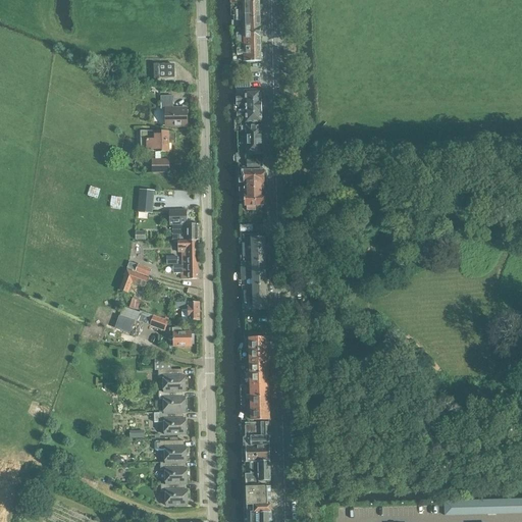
[(235,15),(237,15),(260,14),(260,3),(243,3),(243,10),(233,10),(235,15)]
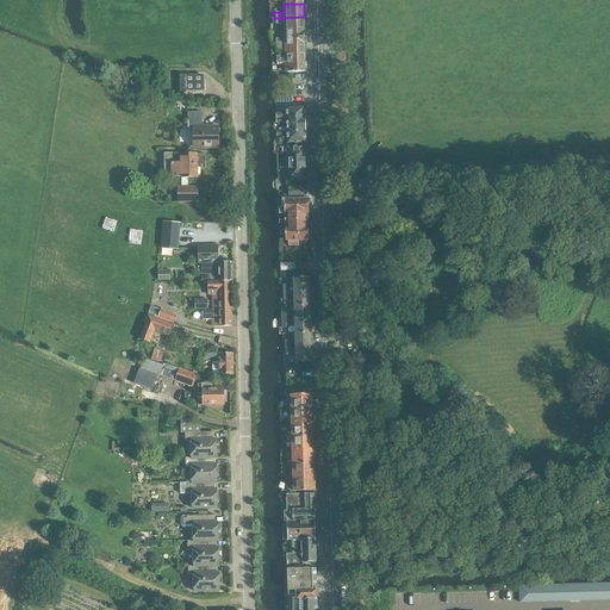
[(304,31),(304,17),(277,18),(277,25),(284,25),(285,32),(304,31)]
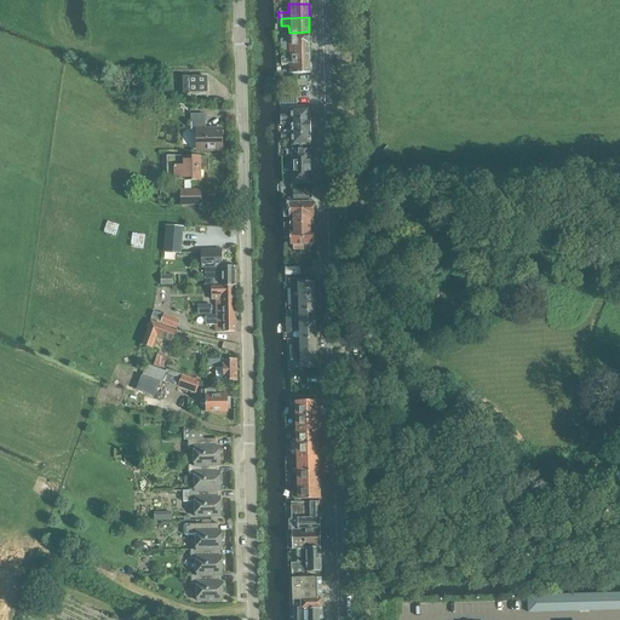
[(282,46),(310,46),(309,32),(290,33),(290,40),(281,40),(282,46)]
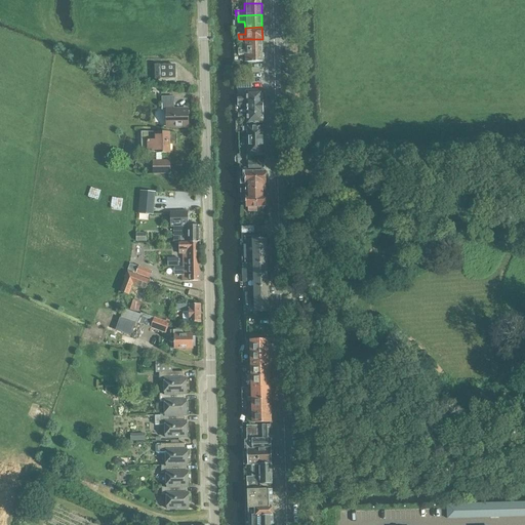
[(263,49),(263,39),(239,39),(239,44),(245,44),(245,49),(263,49)]
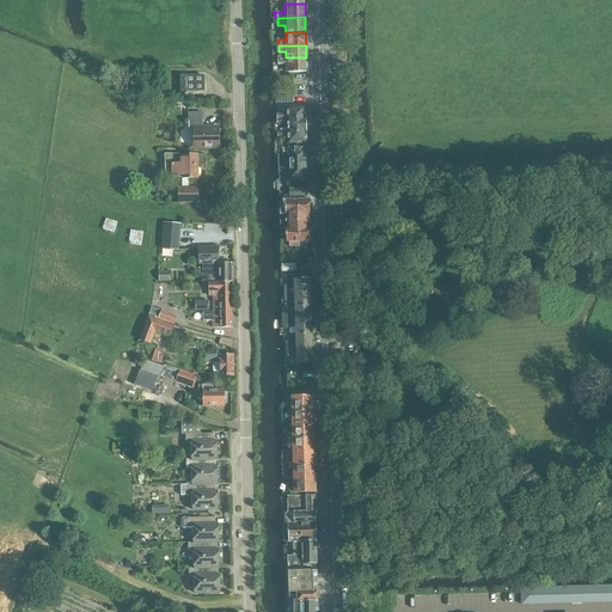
[(306,72),(306,57),(286,57),(279,57),(279,66),(286,65),(287,73),(306,72)]
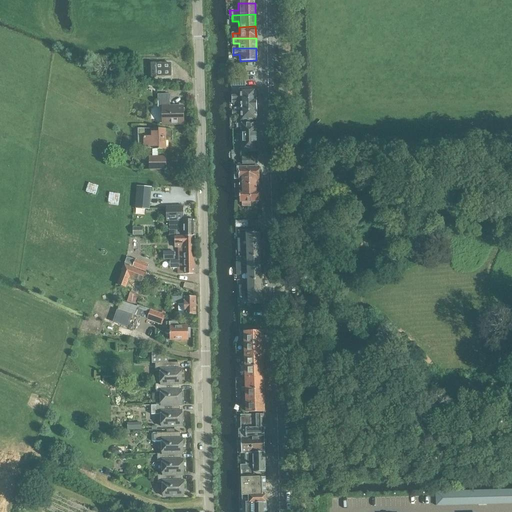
[(157,64),(157,63),(152,63),(152,77),(157,77),(157,76),(171,76),(171,64),(157,64)]
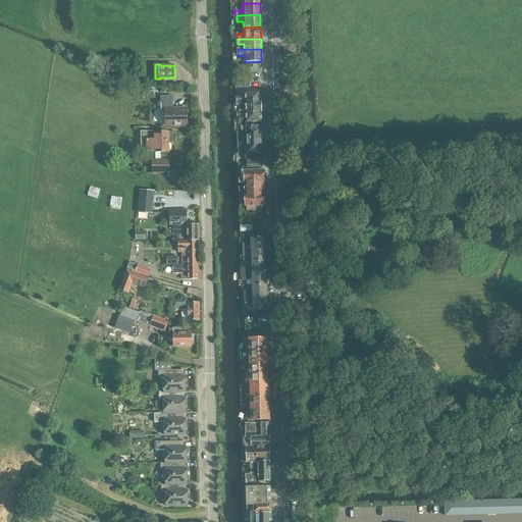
[(237,102),(262,101),(262,91),(246,91),(246,98),(237,98),(237,102)]
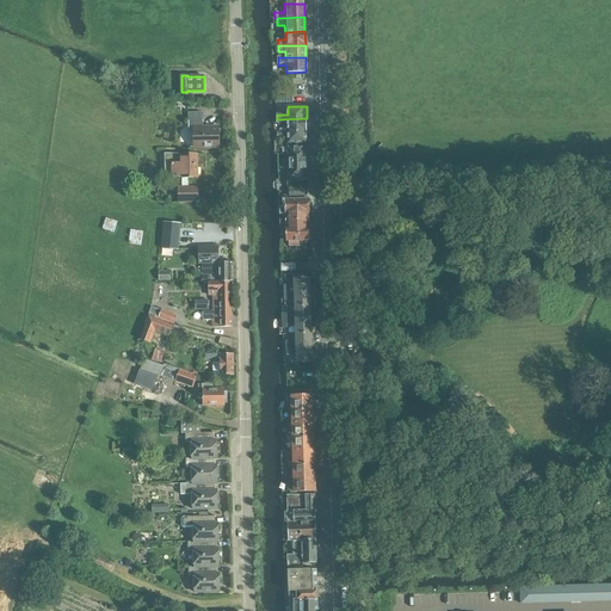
[(307,131),(307,118),(277,119),(277,124),(288,124),(288,130),(282,130),(282,133),(307,131)]
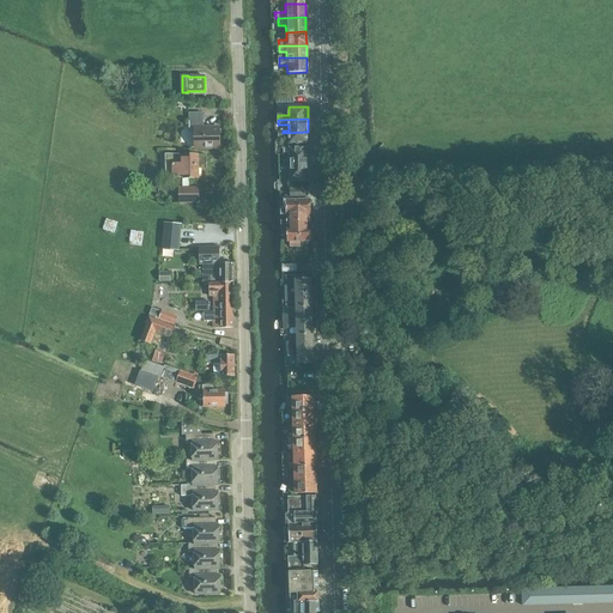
[(204,121),(189,121),(189,129),(194,129),(194,131),(195,131),(195,147),(195,149),(220,149),(220,147),(220,131),(220,129),(204,129),(204,121)]
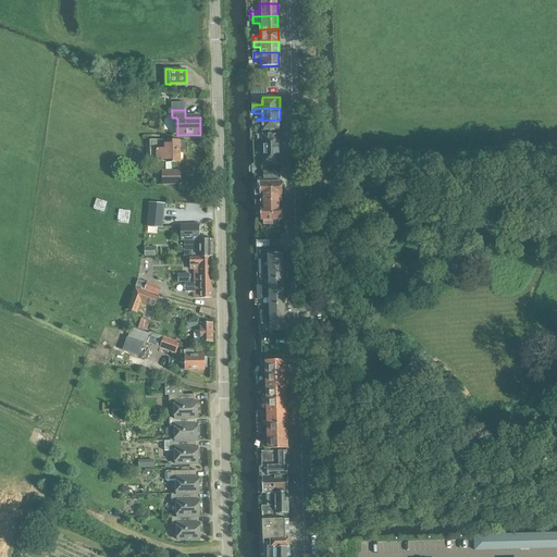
[(280,132),(280,120),(257,121),(252,121),(252,125),(262,125),(262,132),(280,132)]
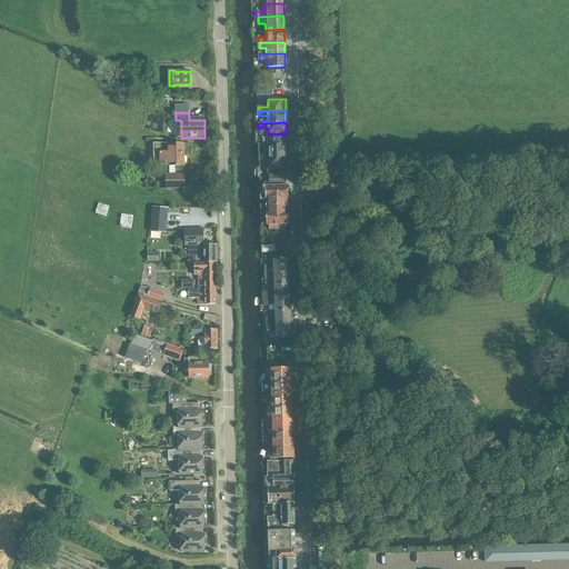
[(267,142),(268,151),(286,151),(286,138),(267,138),(267,142)]
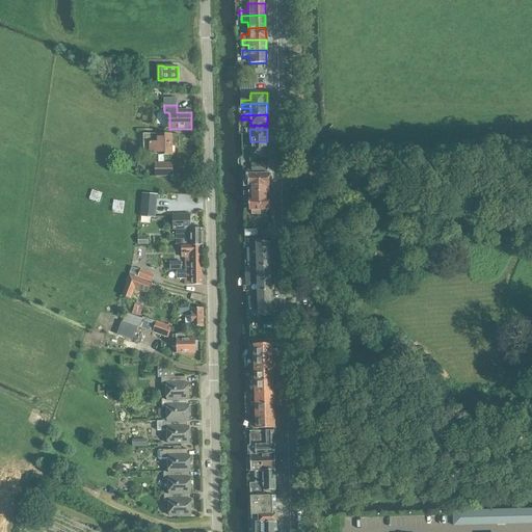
[(143,134),(143,153),(158,153),(158,155),(171,155),(173,134),(143,134)]
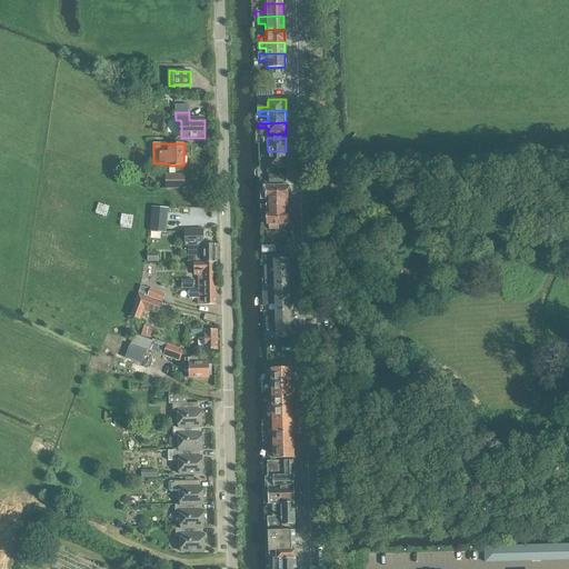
[(287,183),(286,151),(268,151),(268,169),(272,169),(272,177),(268,177),(269,183),(287,183)]
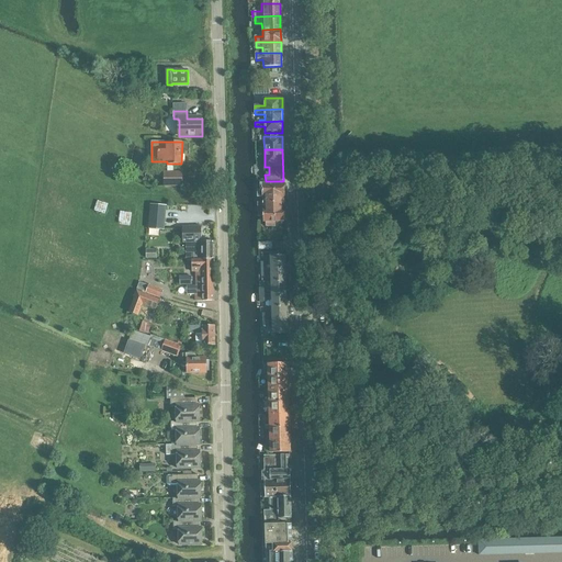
[(163,171),(163,186),(181,187),(181,172),(172,171),(167,171),(163,171)]
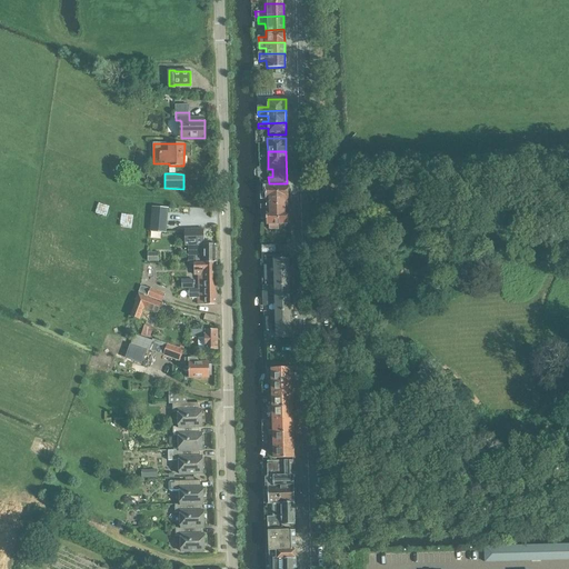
[(260,199),(266,199),(288,198),(287,186),(266,187),(266,192),(260,192),(260,199)]
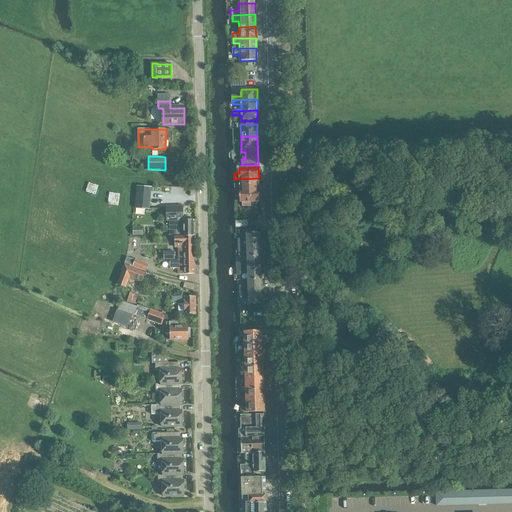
[(235,191),(259,190),(259,178),(239,179),(240,184),(235,184),(235,191)]
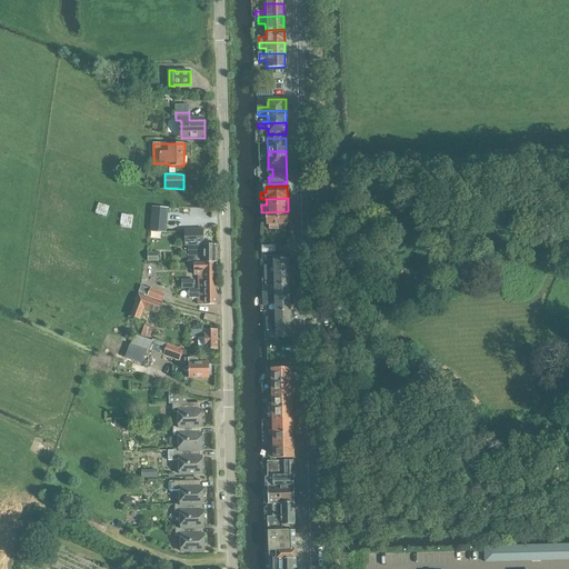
[(166,232),(168,207),(151,206),(149,230),(166,232)]
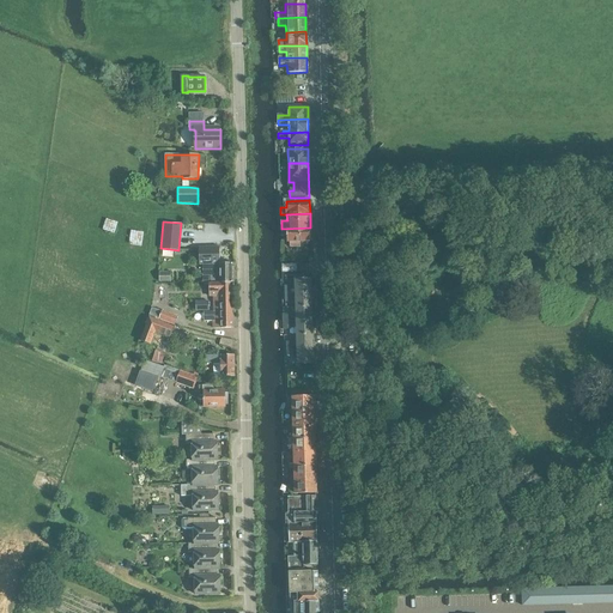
[(310,241),(310,228),(281,229),(281,236),(287,236),(287,242),(290,242),(290,247),(301,247),(301,242),(310,241)]
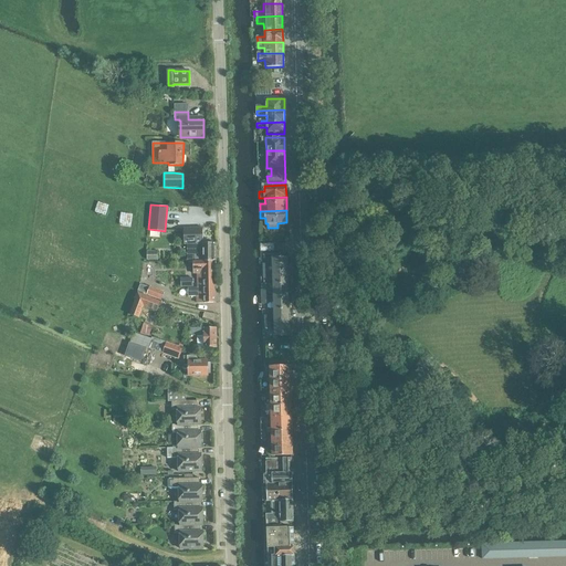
[(202,240),(202,228),(184,229),(185,244),(196,243),(196,261),(215,261),(215,243),(212,243),(211,240),(202,240)]
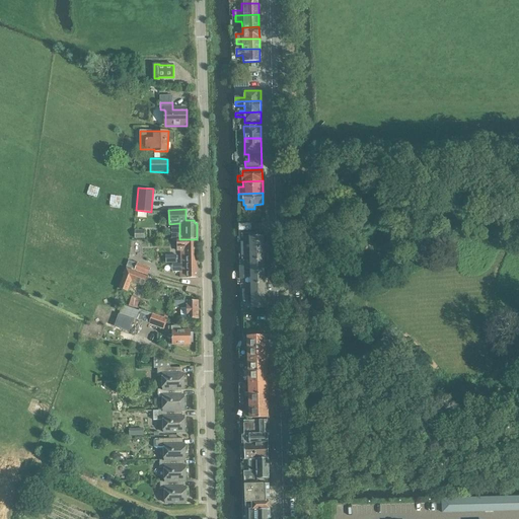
[(241,248),(247,247),(250,247),(265,247),(264,235),(250,235),(250,241),(241,241),(241,248)]
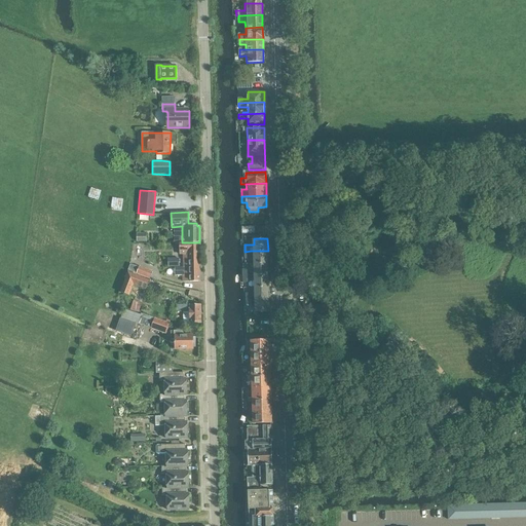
[(199,242),(182,242),(181,242),(181,254),(183,253),(183,267),(200,267),(199,242)]
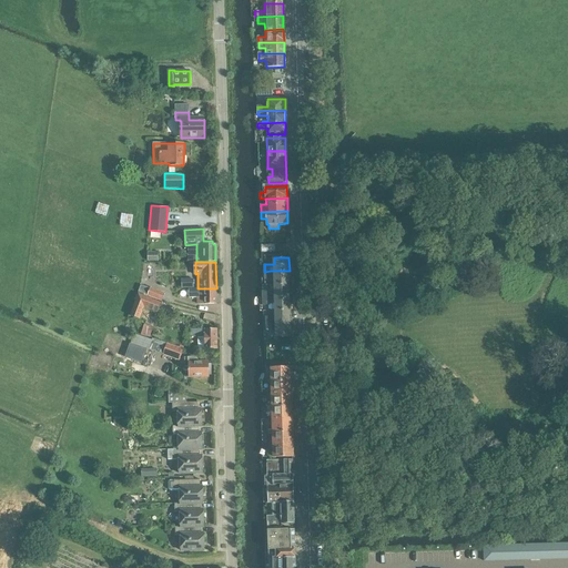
[(274,284),(290,283),(290,271),(274,271),(274,284)]
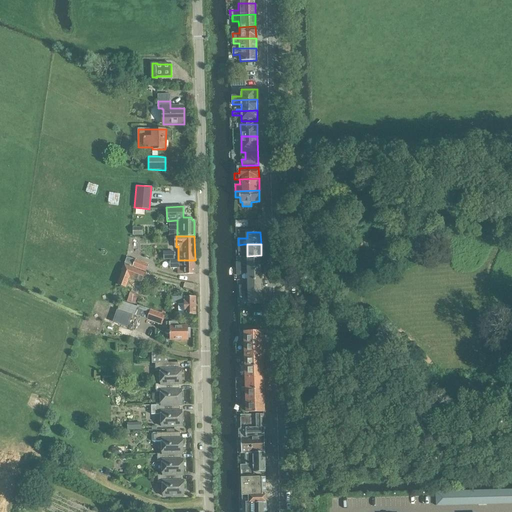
[(165,259),(175,259),(175,251),(165,251),(165,259)]
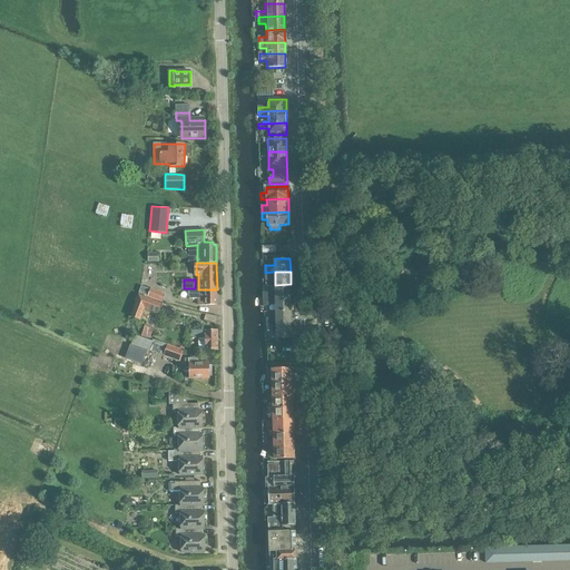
[(276,298),(291,297),(291,284),(275,285),(276,298)]
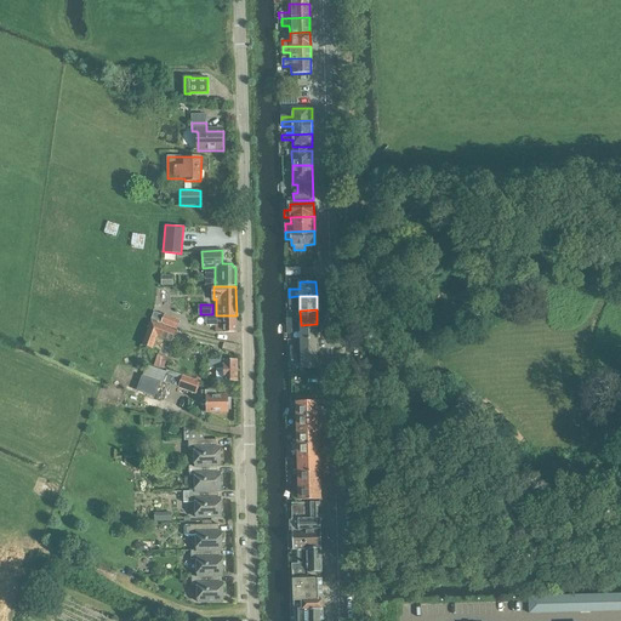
[(177,329),(181,320),(166,314),(163,323),(177,329)]
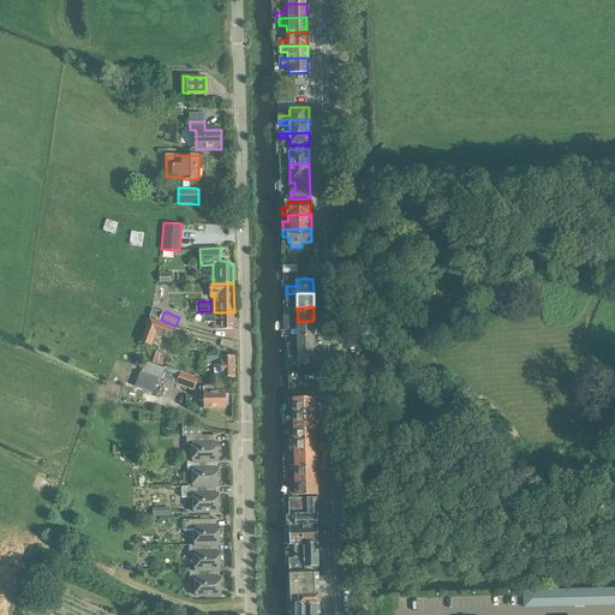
[(234,329),(234,312),(214,312),(206,312),(206,322),(215,322),(215,329),(234,329)]
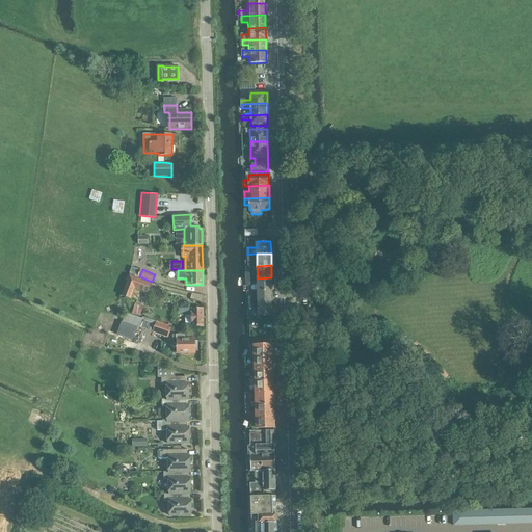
[(148,293),(151,284),(130,275),(122,295),(131,299),(135,288),(148,293)]
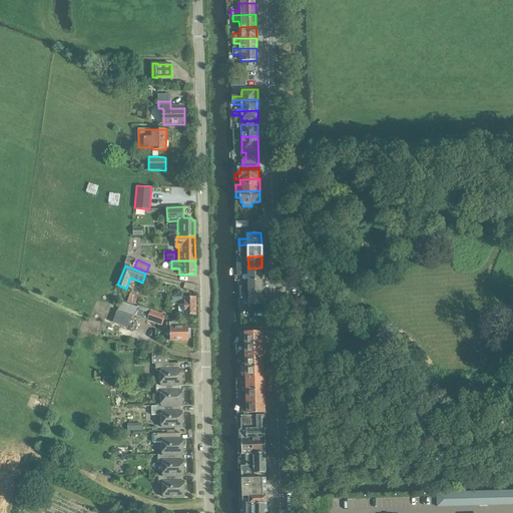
[(248,280),(263,280),(262,268),(248,269),(248,280)]
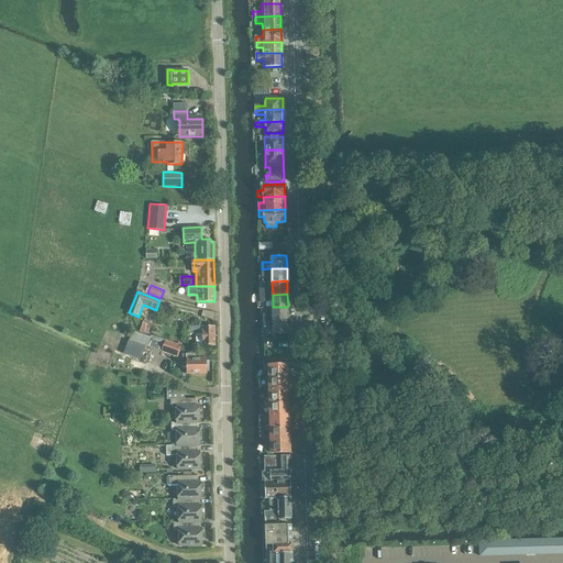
[(273,320),(288,319),(288,307),(273,307),(273,320)]
